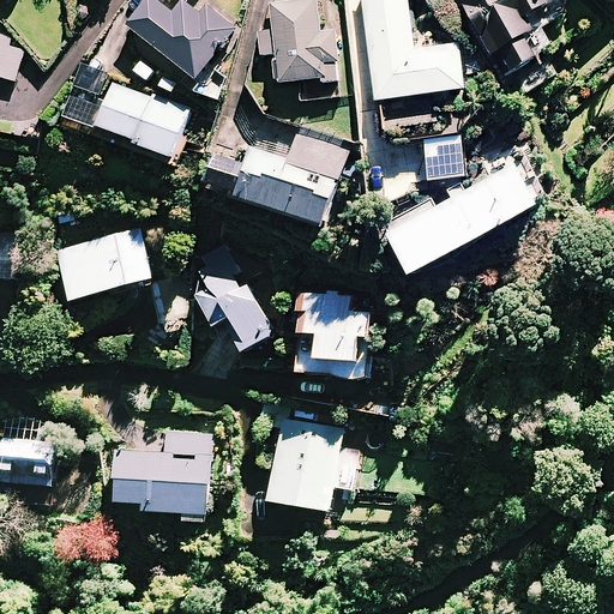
[(200,14),(180,0),(167,0),(164,4),(160,0),(149,0),(128,26),(197,80),(240,28),(209,4),(200,14)]
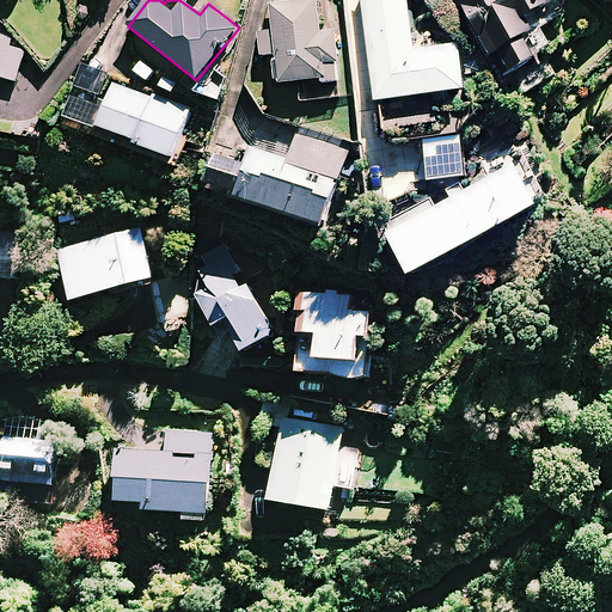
[(319,34),(317,0),(271,4),(276,84),(301,81),(303,101),(340,98),(336,32),(319,34)]
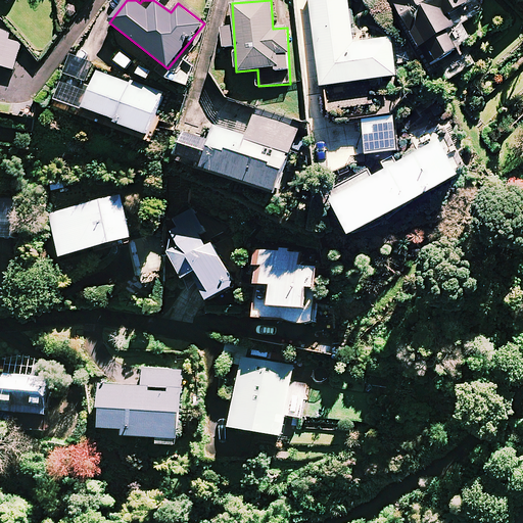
[(321,87),(327,86),(331,111),(375,105),(371,80),(396,76),(390,39),(353,44),(346,0),(299,0),(302,22),(312,21),(321,87)]
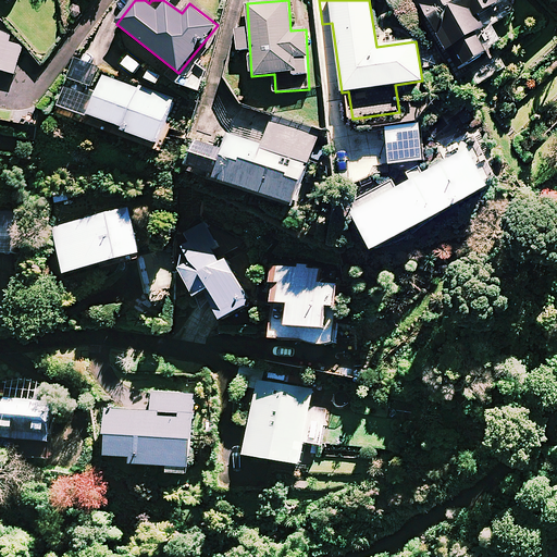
[(415,0),(457,70),(465,65),(477,84),(505,67),(493,47),(500,42),(490,25),(514,11),(506,0),(415,0)]
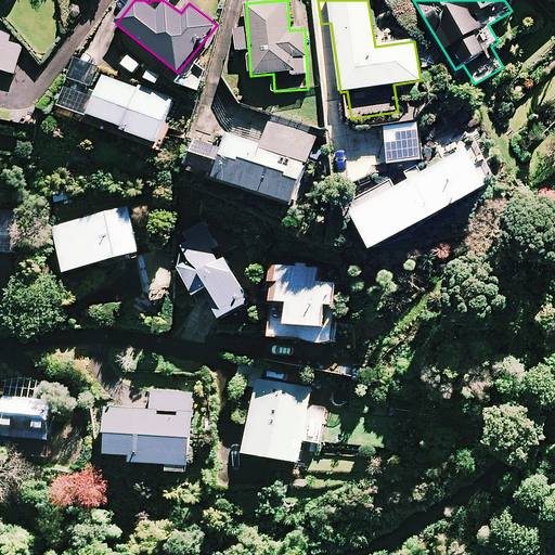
[(0,28),(0,62),(1,63),(0,67),(0,69),(15,74),(22,47),(8,35),(0,28)]
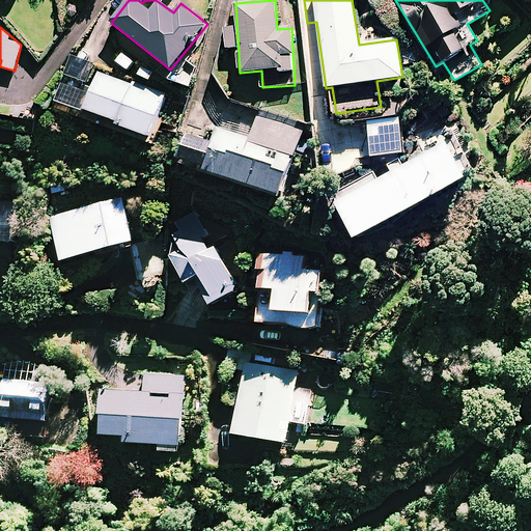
[(164,94),(96,72),(90,92),(62,83),(55,104),(149,136),(164,94)]
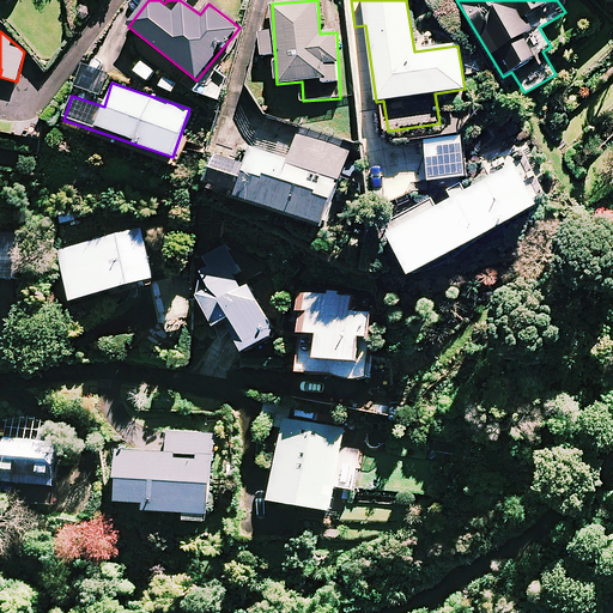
[(349,146),(298,129),(289,161),(250,147),(244,164),(214,155),(205,186),(323,225),(349,146)]
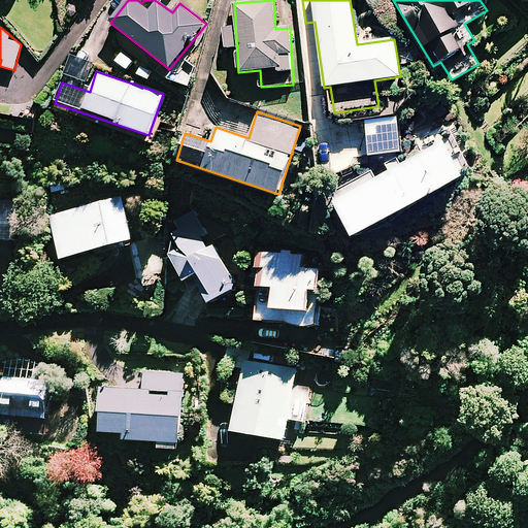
[(400,152),(397,118),(365,122),(368,156),(400,152)]
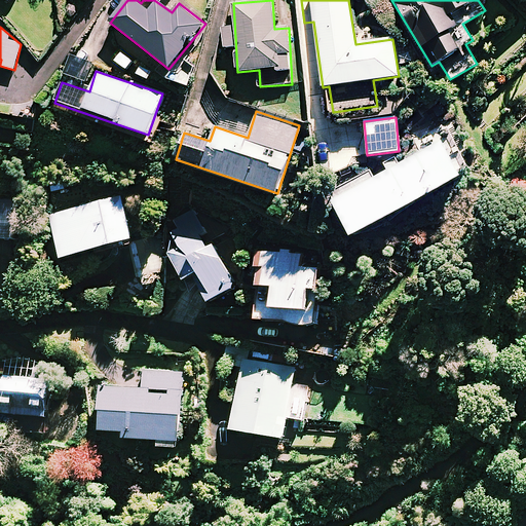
[(472,170),(453,136),(399,164),(396,158),(384,164),(387,172),(374,179),(370,172),(328,194),(350,235),(472,170)]
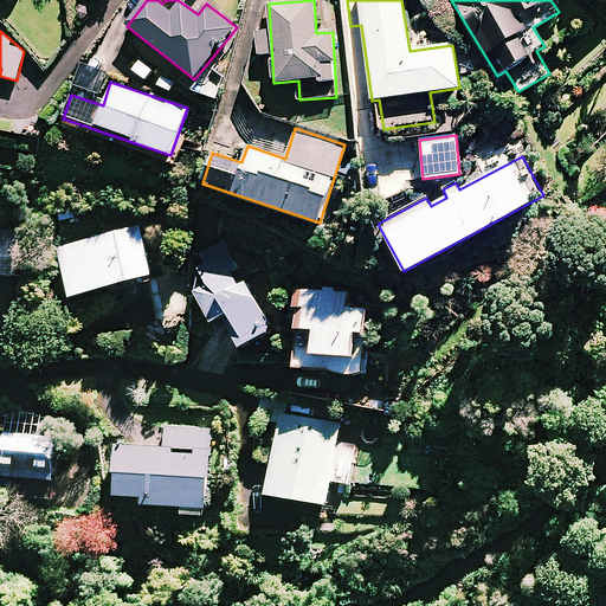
[(152,275),(139,226),(57,249),(70,297),(152,275)]
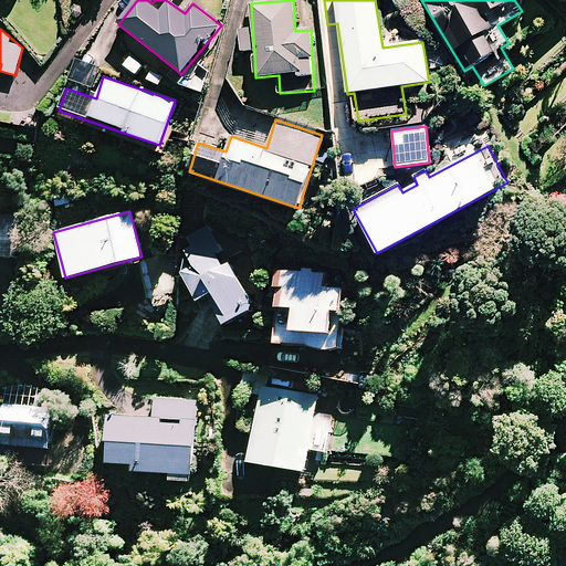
[(14,215),(0,213),(0,255),(13,257),(14,215)]
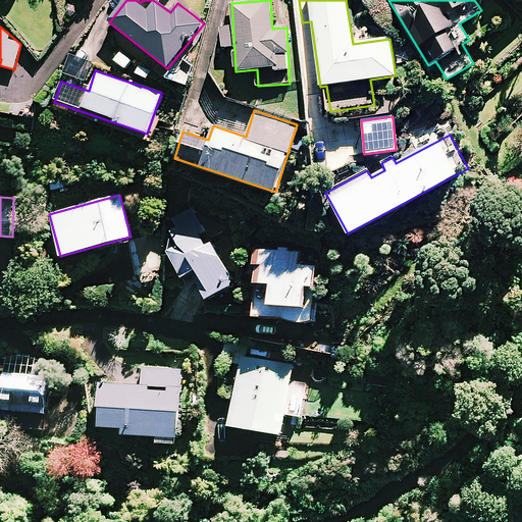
[(233,283),(191,210),(155,231),(181,277),(191,272),(206,300),(233,283)]
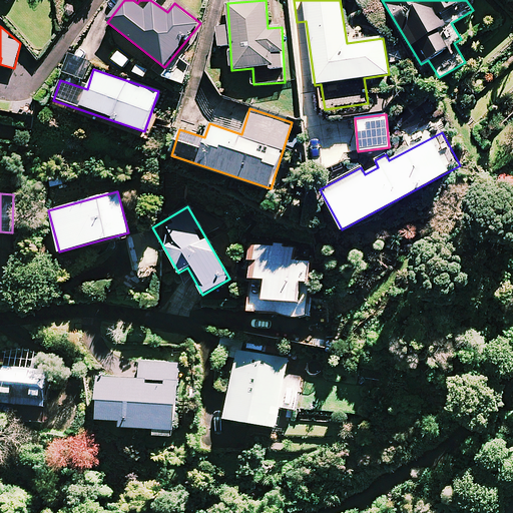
[(319,247),(250,242),(248,277),(253,278),(250,312),(306,316),(310,263),(318,263),(319,247)]
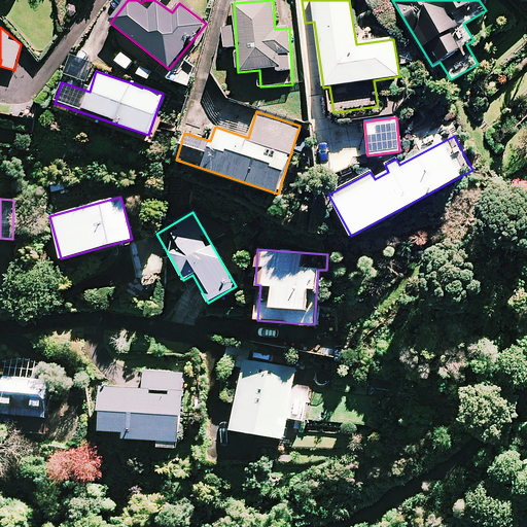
[(231,429),(282,438),(286,419),(302,422),(306,400),(289,398),(294,370),(246,360),(247,354),(226,350),(224,364),(242,367),(231,429)]
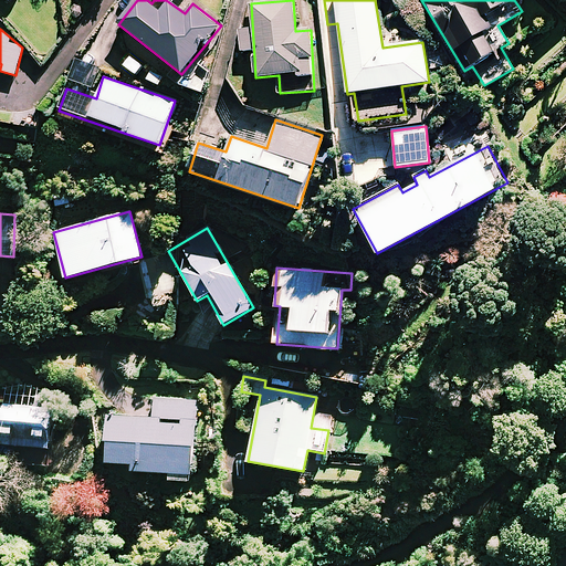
[(190,481),(198,401),(156,397),(154,419),(109,416),(106,461),(132,463),(132,470),(169,473),(169,480),(190,481)]
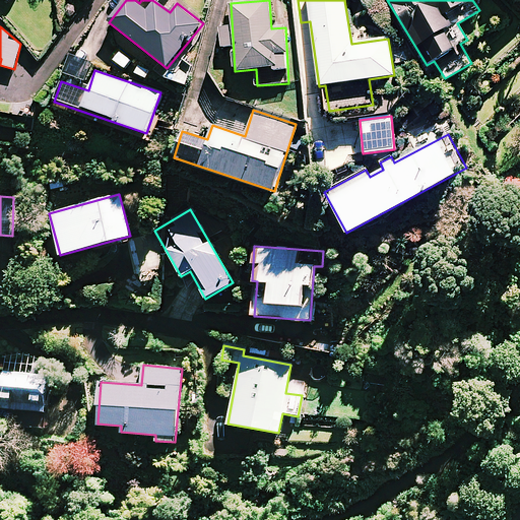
[(45,428),(48,375),(1,372),(0,383),(0,407),(20,409),(19,426),(45,428)]
